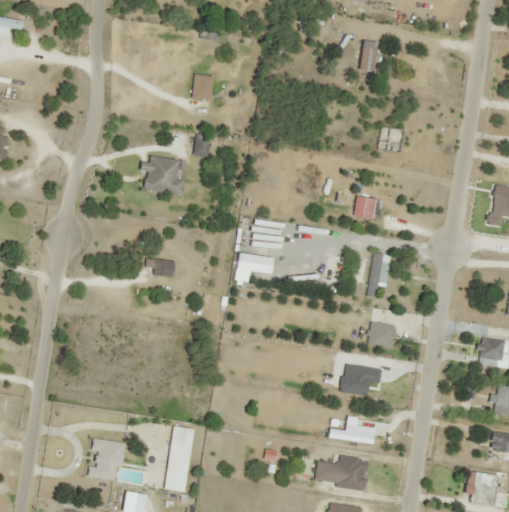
[(23,20),(0,16),(0,25),(22,29),(23,20)]
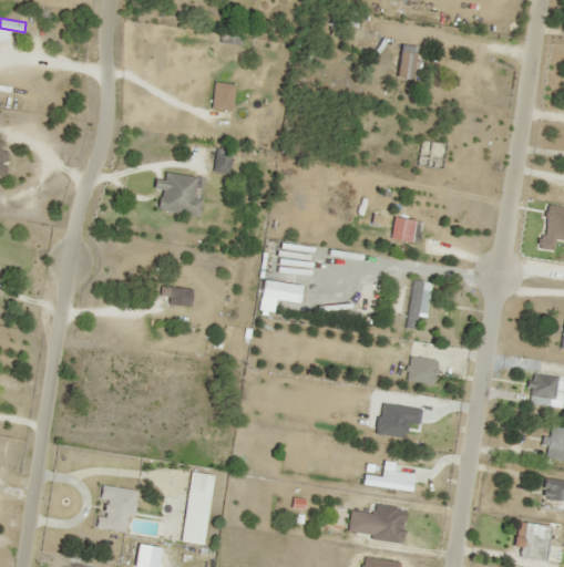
[(417,53),(407,52),(407,78),(416,79),(417,53)]
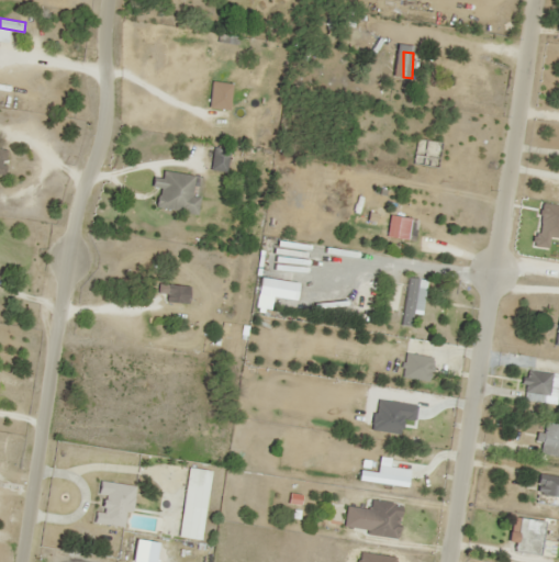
[(439,165),(442,143),(418,141),(416,164),(439,165)]
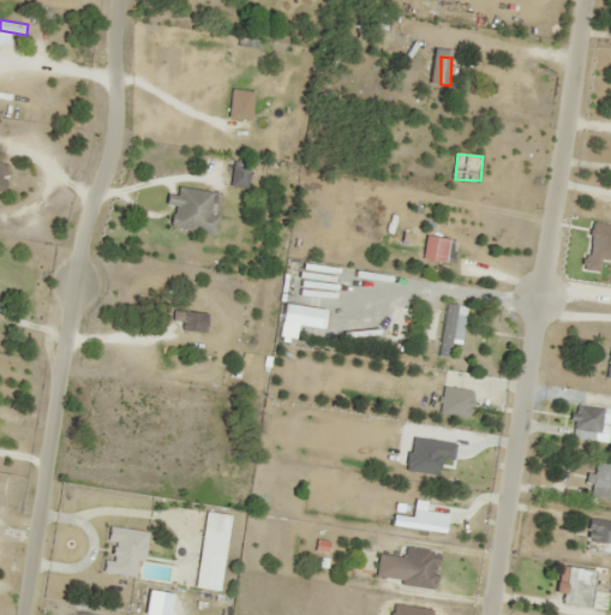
[(252,162),(234,161),(233,187),(251,187),(252,162)]
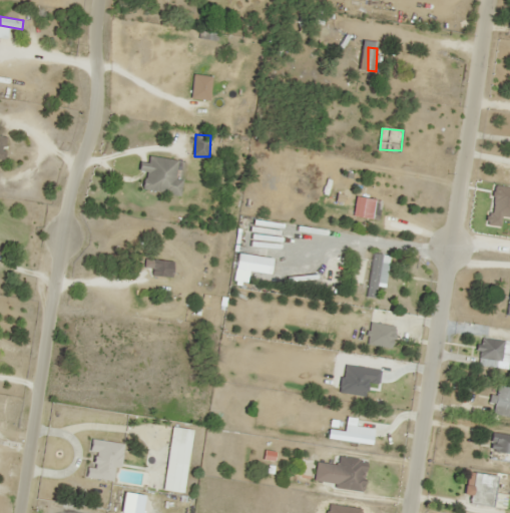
[(0,158),(5,159),(8,136),(0,135),(0,158)]
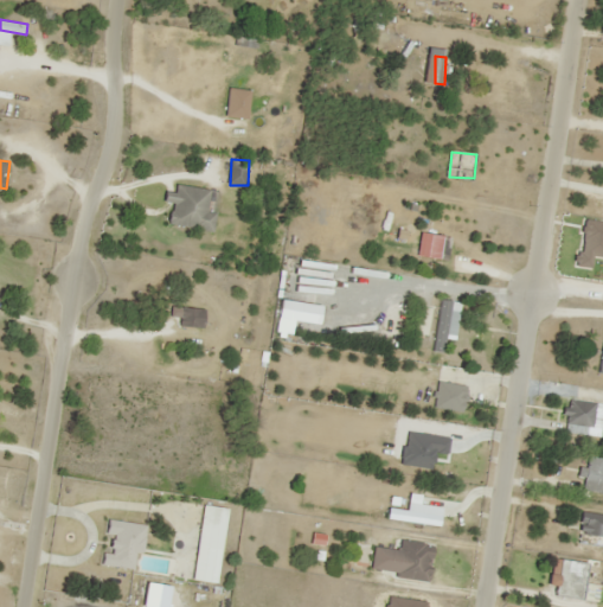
[(211,190),(177,184),(175,192),(166,191),(164,203),(173,204),(170,225),(215,232),(218,213),(207,212),(211,190)]
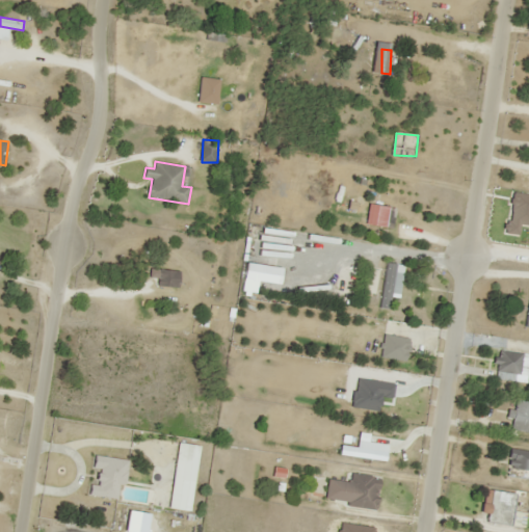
[(395,227),(395,207),(376,207),(376,227),(395,227)]
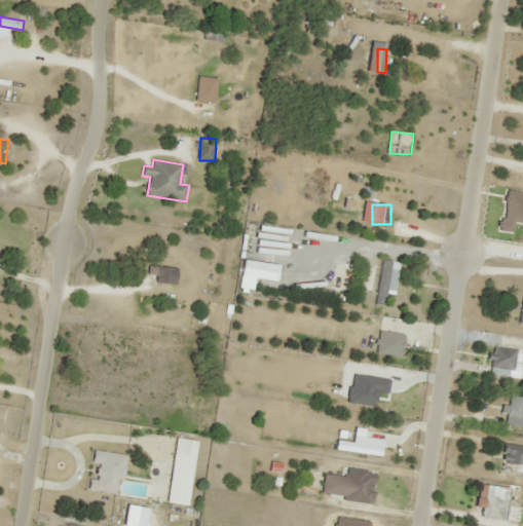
[(397,295),(402,262),(384,259),(377,304),(386,305),(388,294),(397,295)]
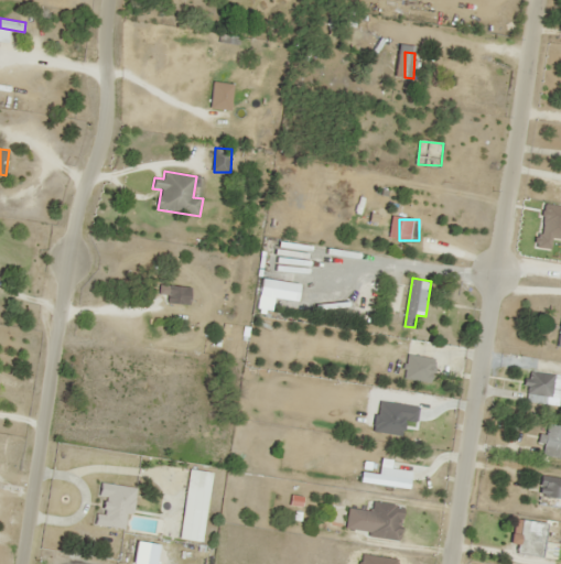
[(168,304),(191,305),(191,288),(168,286),(168,304)]
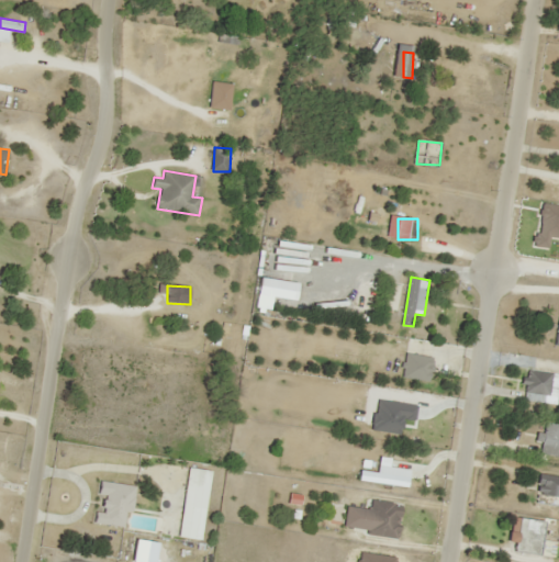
[(402,310),(402,285),(389,285),(389,310),(402,310)]
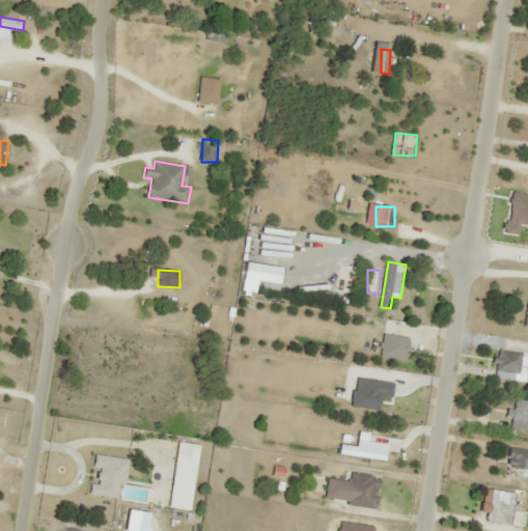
[(407,362),(412,338),(385,333),(381,357),(407,362)]
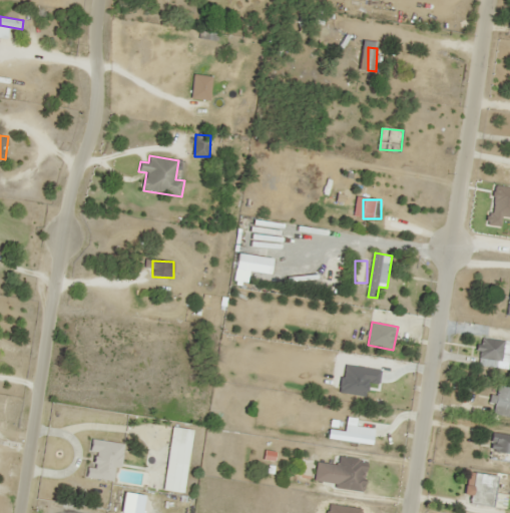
[(503,340),(482,339),(480,366),(502,367),(503,340)]
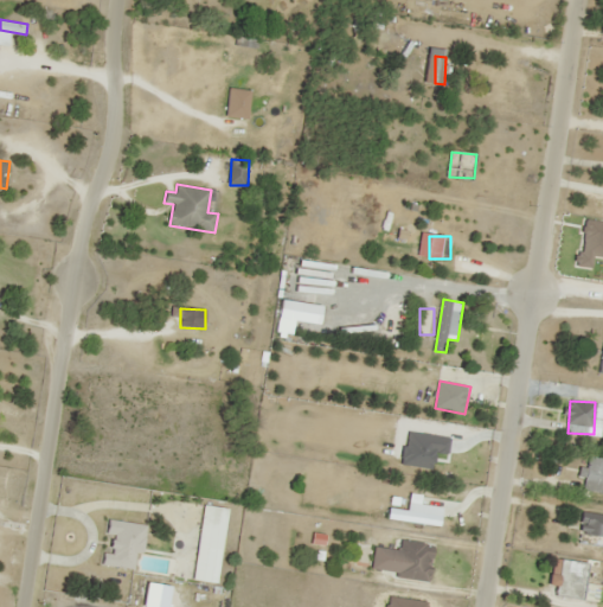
[(583,489),(602,492),(602,458),(591,457),(583,489)]
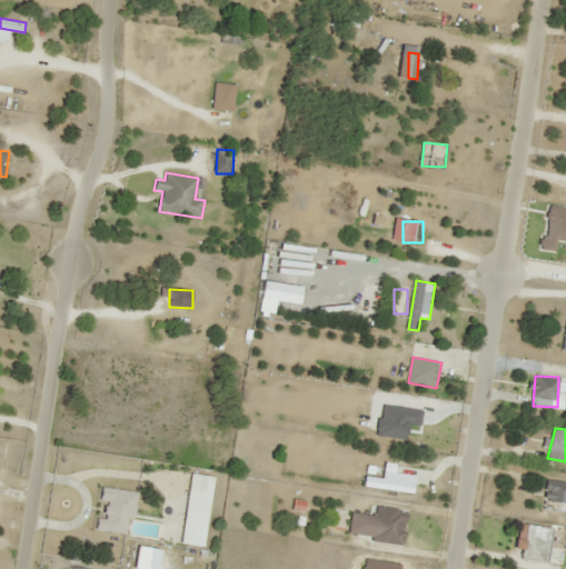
[(215,476),(191,473),(184,545),(207,548),(215,476)]
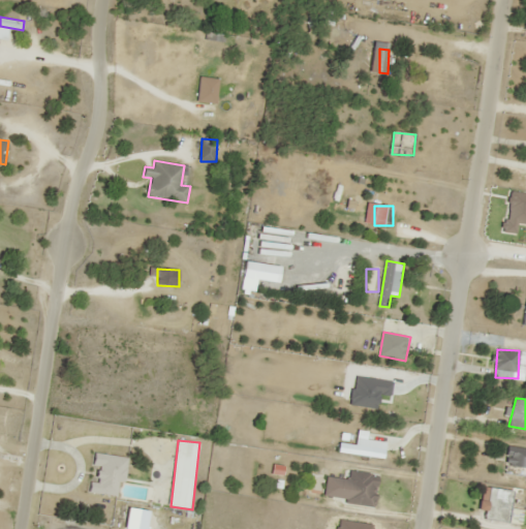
[(340,452),(384,458),(385,450),(341,443),(340,452)]
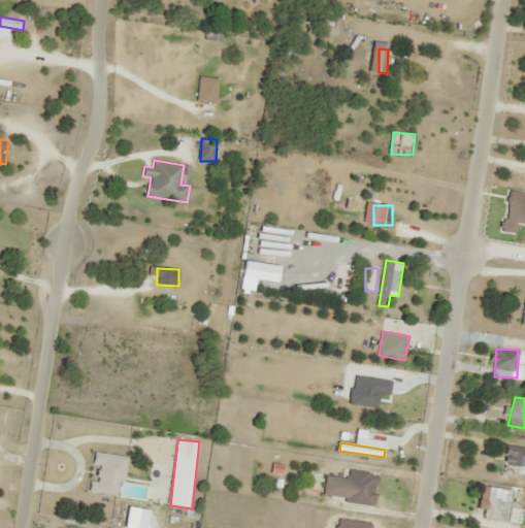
[(524,447),(509,443),(505,458),(524,462),(524,447)]
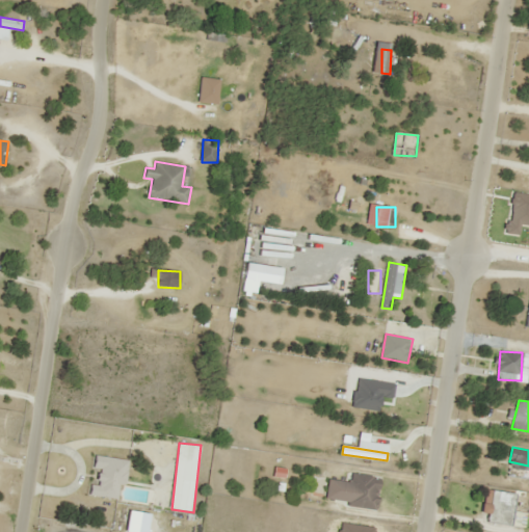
[(123,500),(129,459),(97,454),(90,495),(123,500)]
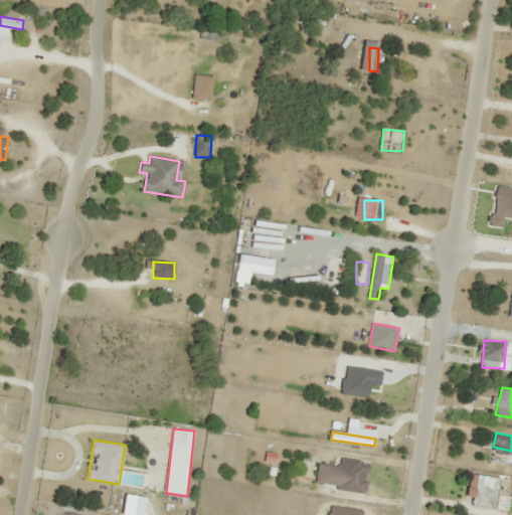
[(337,490),(365,494),(369,461),(341,458),(337,490)]
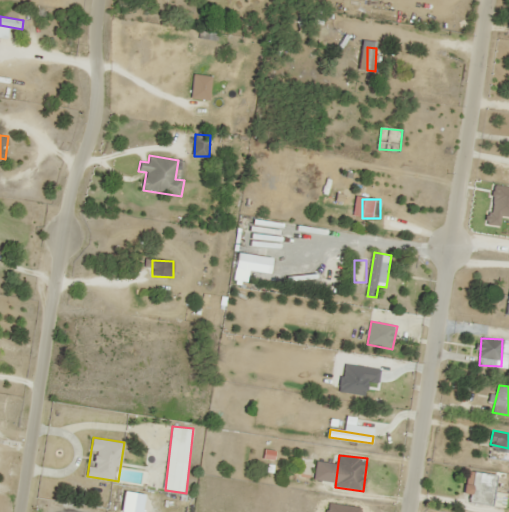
[(498,475),(448,470),(447,476),(469,478),(468,490),(472,490),(471,503),(495,505),(498,475)]
